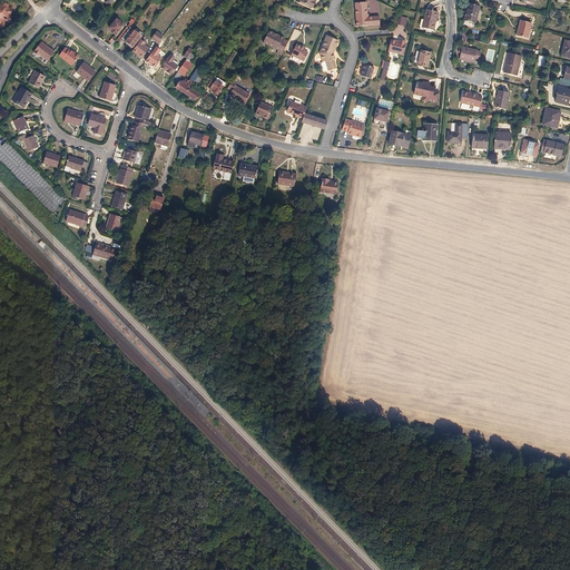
[(356,27),(367,27),(367,26),(372,25),(372,27),(380,26),(379,18),(367,18),(366,3),(355,3),(356,27)]
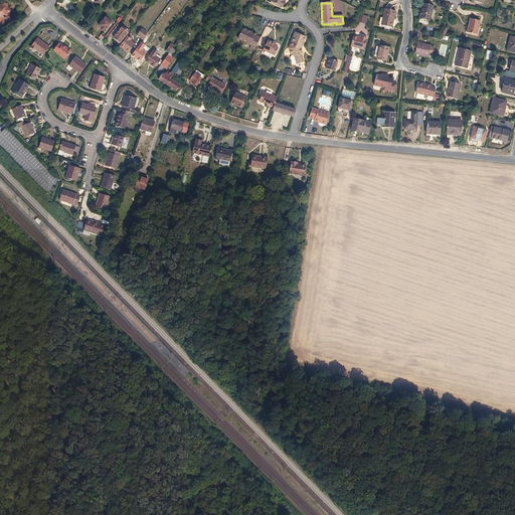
[(430,21),(433,6),(422,4),(419,19),(430,21)]
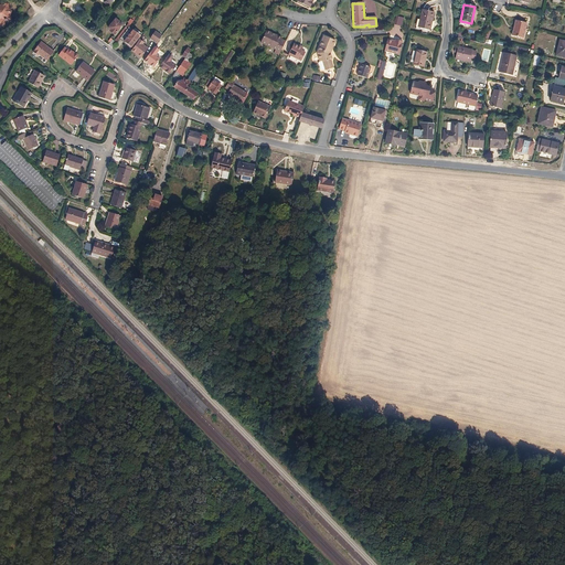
[(6,21),(6,20),(10,19),(9,14),(10,13),(10,10),(8,9),(8,6),(0,6),(0,28),(3,28),(2,25),(3,25),(3,22),(6,21)]
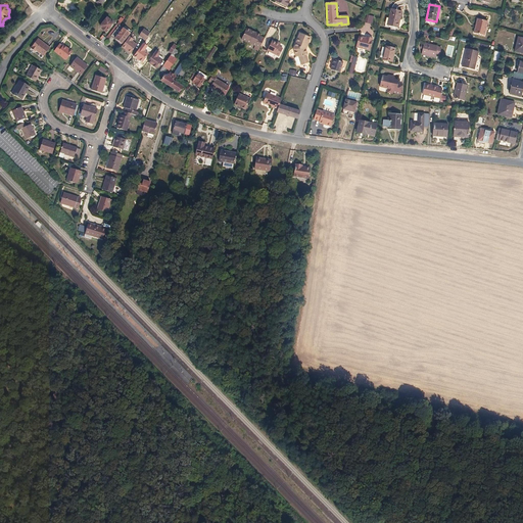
[(397,29),(401,12),(391,10),(387,26),(397,29)]
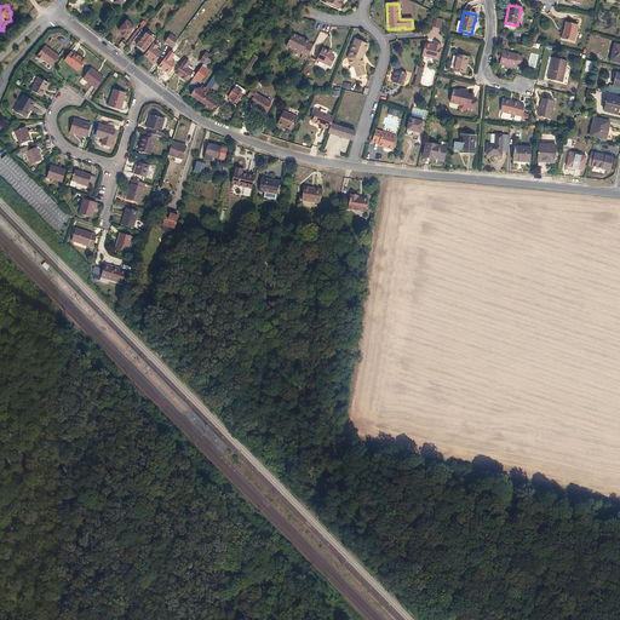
[(432,27),(442,28),(443,18),(434,17),(432,27)]
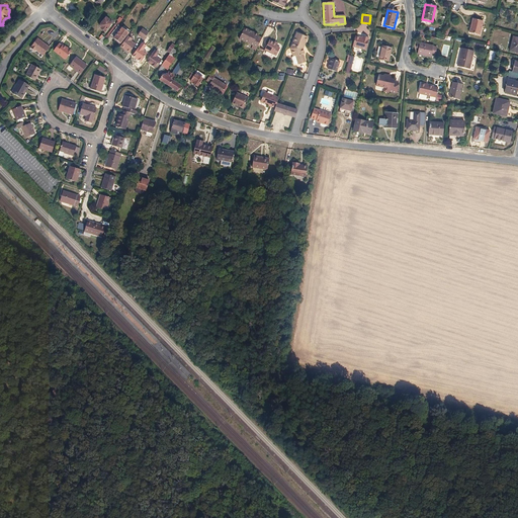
[(104,33),(111,24),(108,22),(109,21),(105,18),(99,27),(101,28),(100,29),(104,33)]
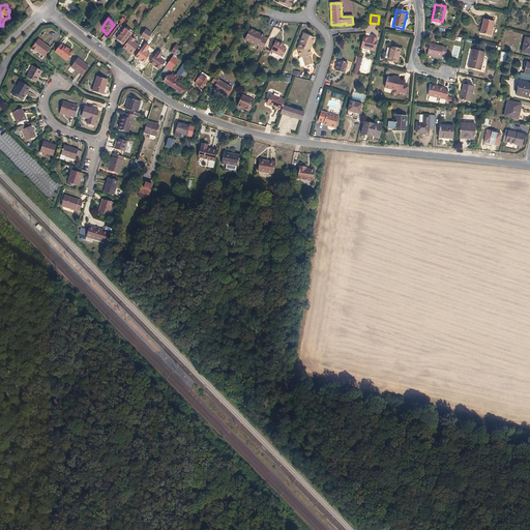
[(491,36),(494,23),(483,20),(480,34),(491,36)]
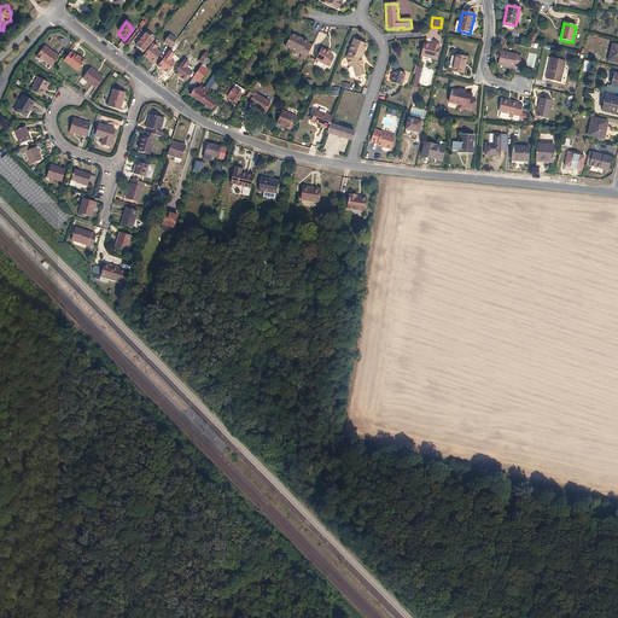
[(124,47),(127,48),(130,42),(140,30),(143,28),(141,27),(138,31),(136,31),(124,47)]
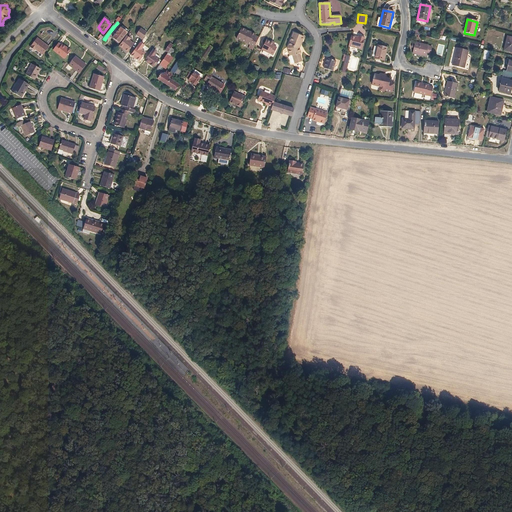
[(113,39),(120,29),(116,25),(108,35),(113,39)]
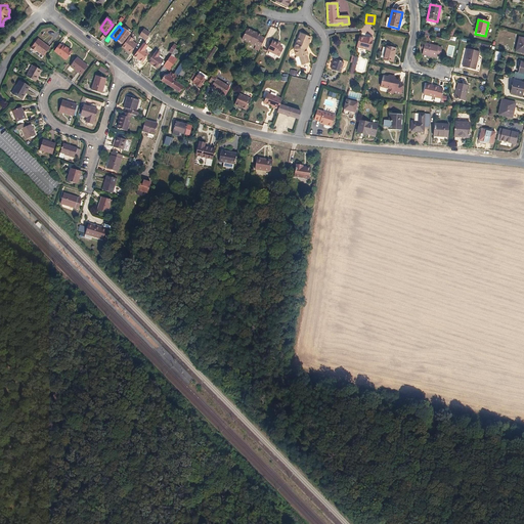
[(123,30),(116,40),(122,45),(131,33),(125,28),(123,30)]
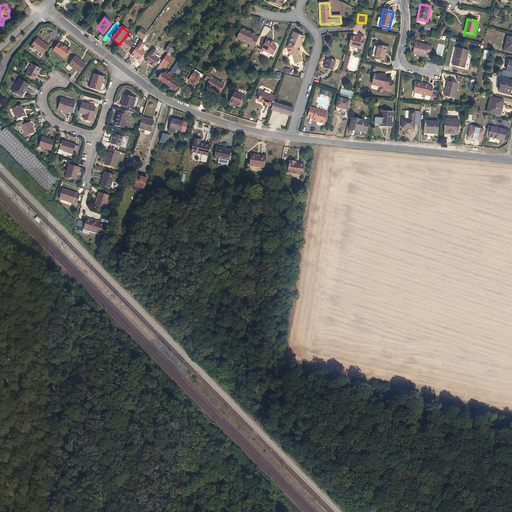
[(257,41),(259,38),(254,36),(255,35),(241,28),(236,39),(249,46),(249,47),(253,50),(257,41)]
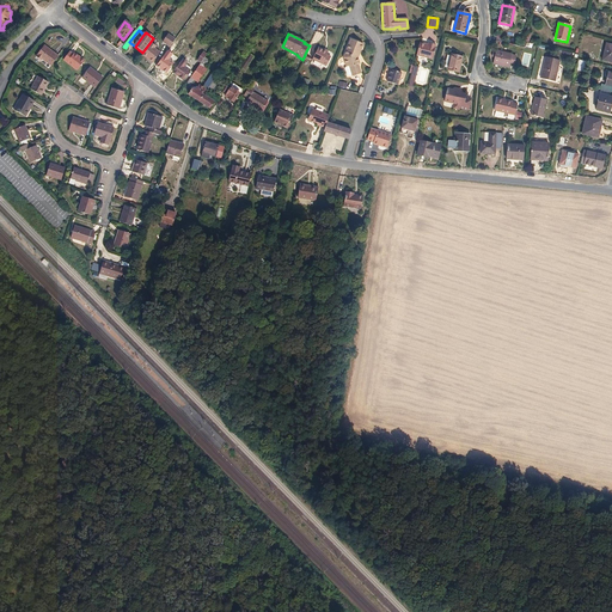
[(163,42),(170,47),(172,44),(176,40),(169,35),(163,42)]
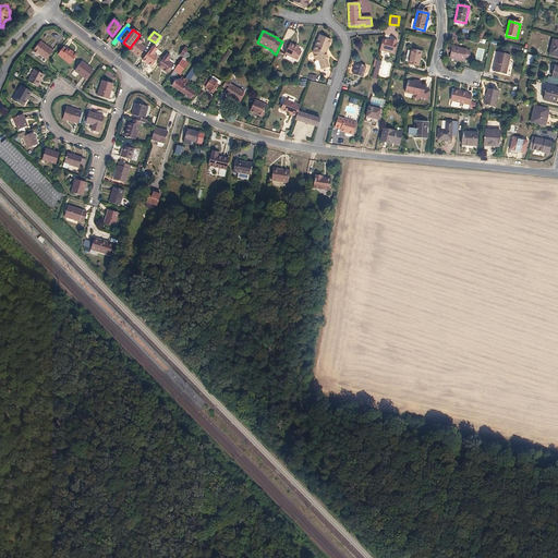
[(326,53),(331,41),(319,37),(313,53),(316,61),(314,63),(316,69),(318,70),(320,69),(322,70),(329,68),(327,60),(328,60),(326,53)]
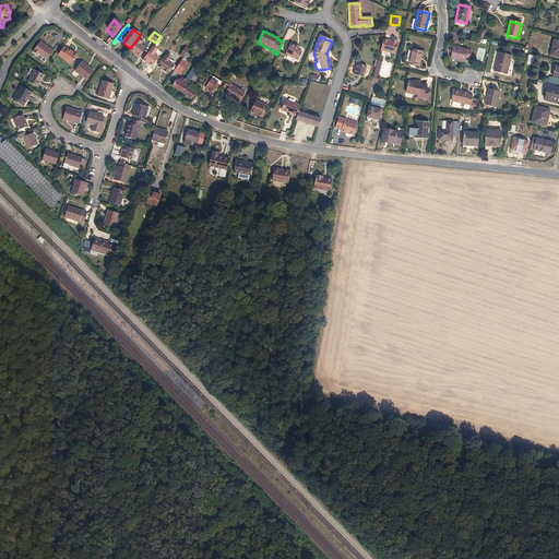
[(139,39),(130,51),(139,58),(146,49),(141,45),(142,43),(139,39)]
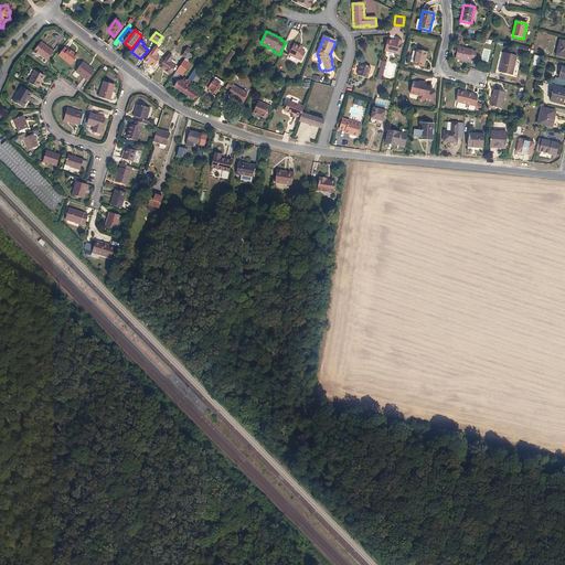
[(395,42),(387,40),(384,52),(392,54),(400,55),(402,44),(403,42),(397,40),(397,43),(395,42)]
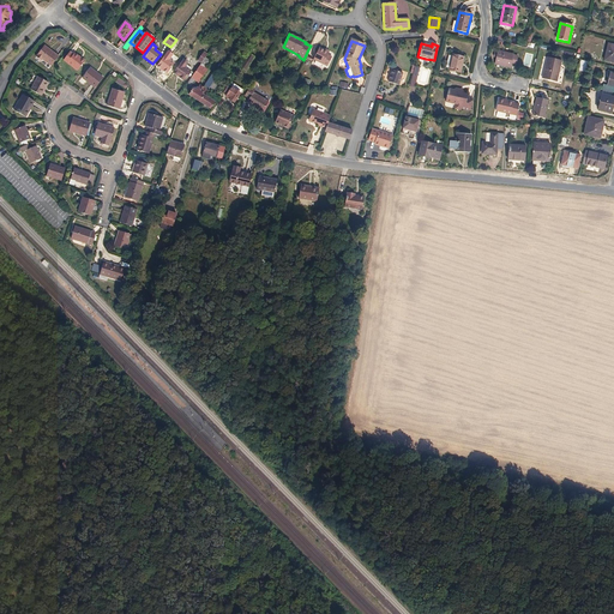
[(59,58),(44,47),(36,58),(42,61),(50,67),(59,58)]
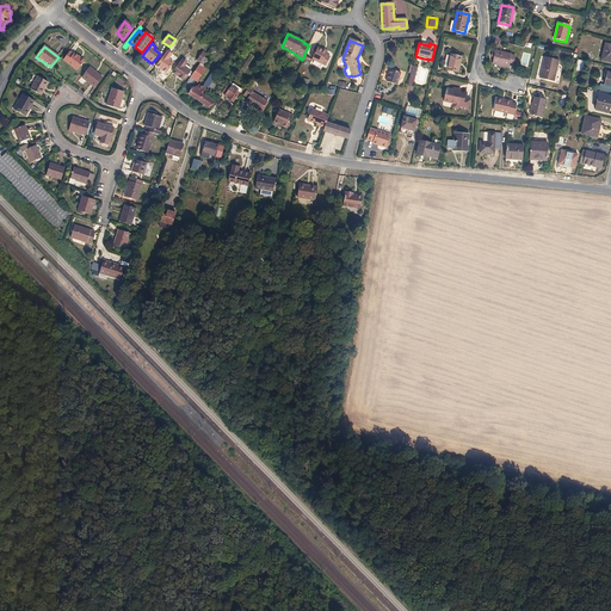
[(326,56),(328,54),(318,49),(312,60),(326,67),(329,57),(326,56)]
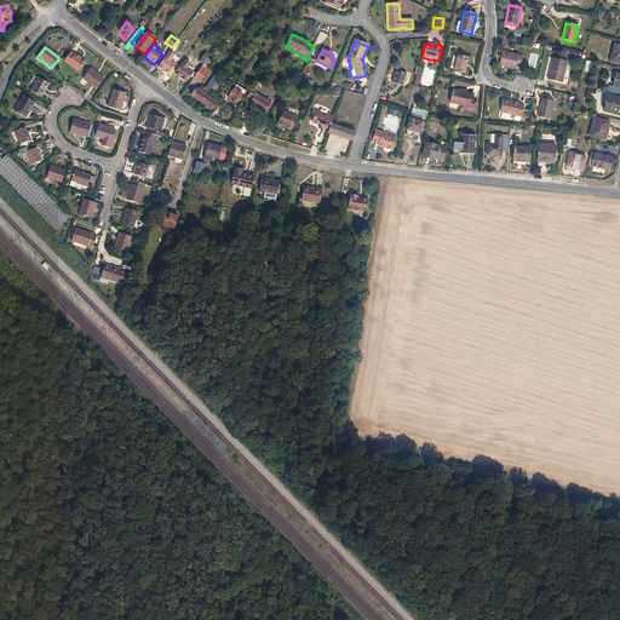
[(85,63),(70,52),(63,62),(78,73),(85,63)]
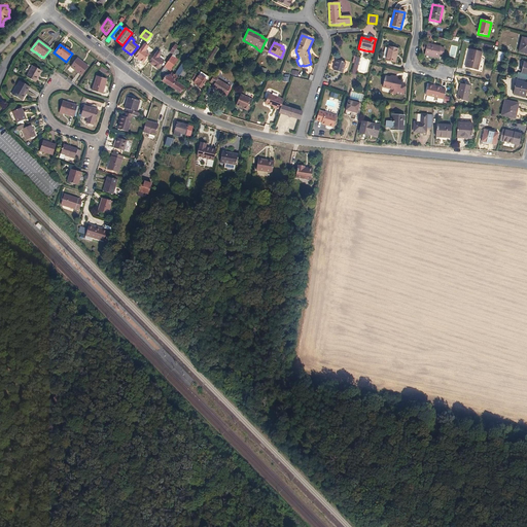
[(153,49),(145,44),(135,58),(143,64),(153,49)]
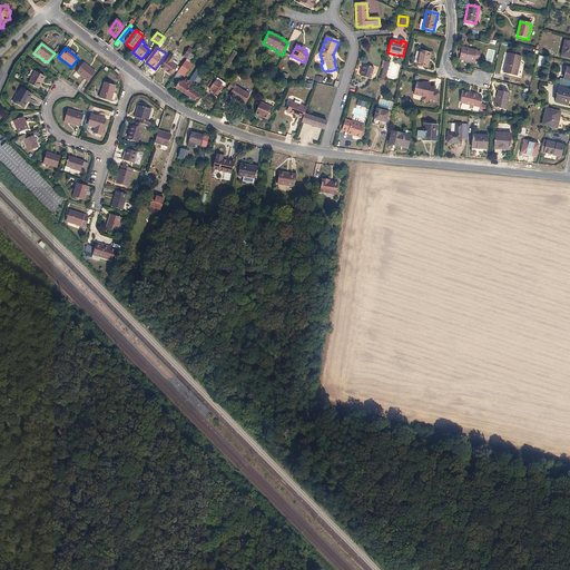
[(479,60),(481,52),(462,48),(461,50),(459,50),(459,53),(461,53),(459,60),(474,64),(475,60),(479,60)]
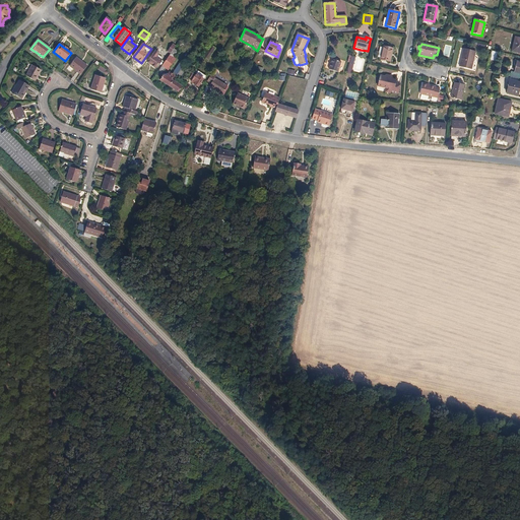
[(171,54),(174,50),(176,47),(173,45),(168,52),(171,54)]
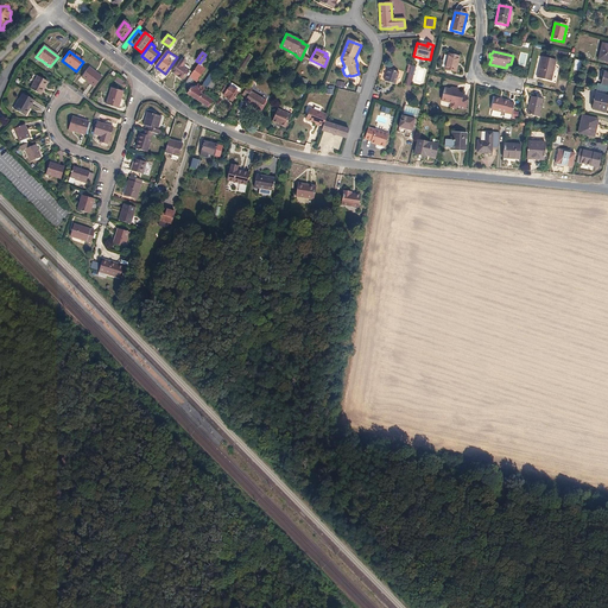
[(455,73),(458,58),(448,55),(445,69),(455,73)]
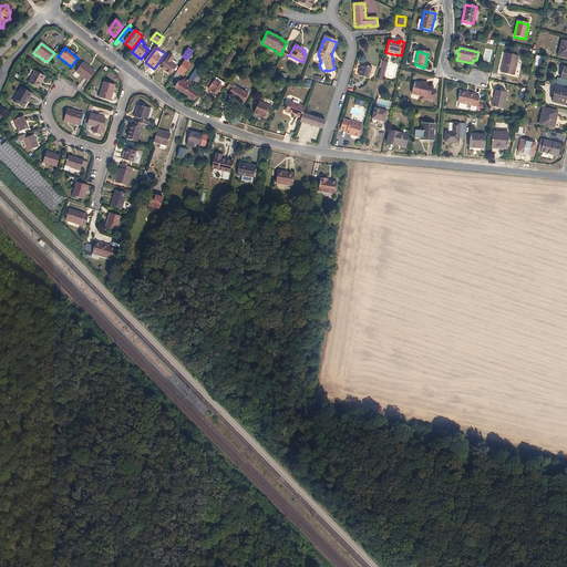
[(506,62),(504,61),(501,73),(514,76),(518,57),(505,53),(504,58),(507,59),(506,62)]
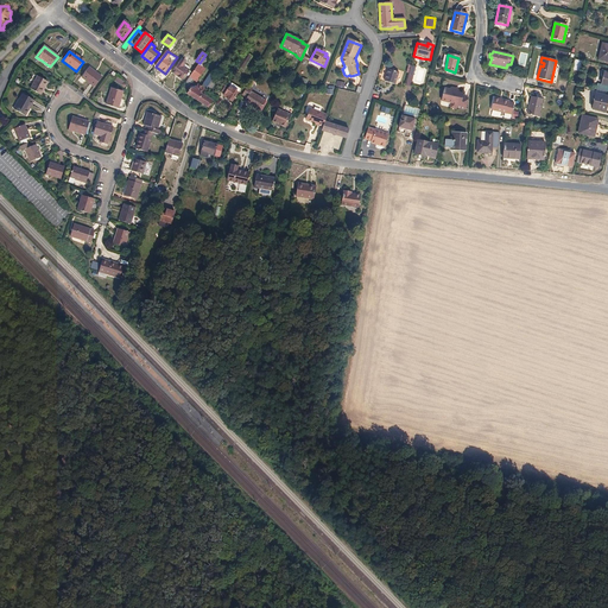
[(192,75),(185,84),(189,87),(192,81),(196,83),(206,70),(202,68),(207,61),(203,58),(200,63),(192,75)]
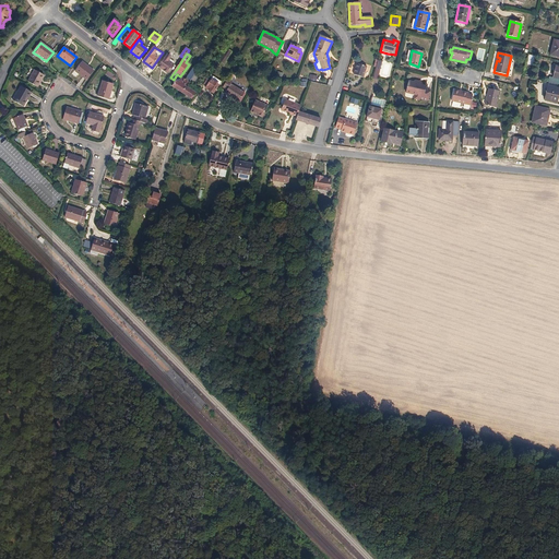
[(169,61),(171,58),(167,55),(158,68),(161,70),(162,69),(164,70),(164,72),(166,73),(167,73),(168,73),(170,70),(174,66),(169,61)]
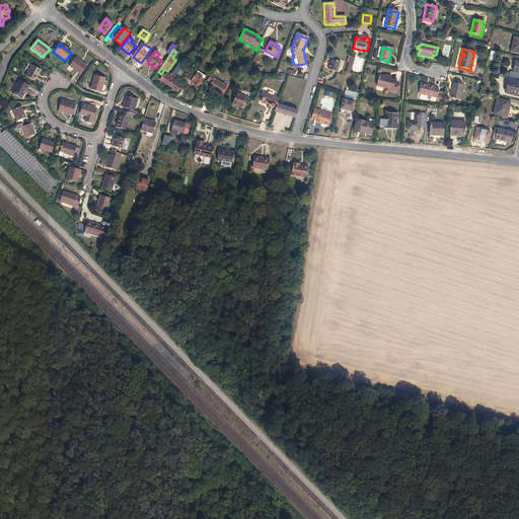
[(211,55),(207,52),(203,58),(207,61),(211,55)]
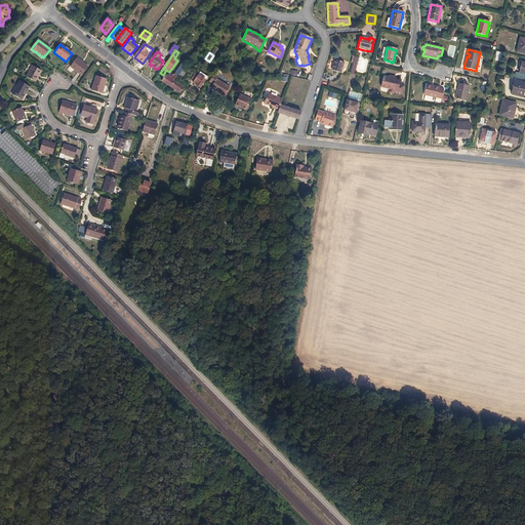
[(87,67),(77,59),(71,68),(81,76),(87,67)]
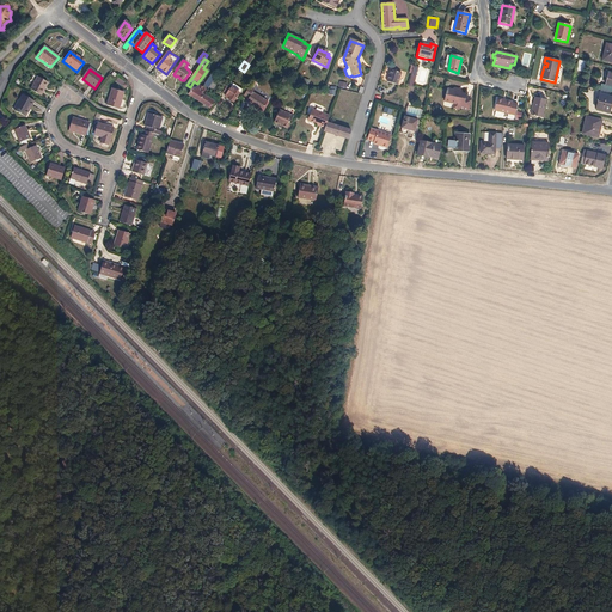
[(397,86),(402,74),(391,71),(387,83),(397,86)]
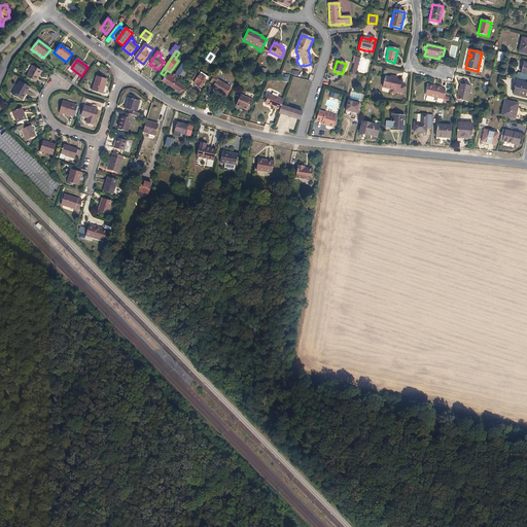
[(163,82),(171,89),(175,82),(185,67),(182,65),(174,76),(171,74),(170,77),(168,76),(167,77),(166,77),(163,82)]
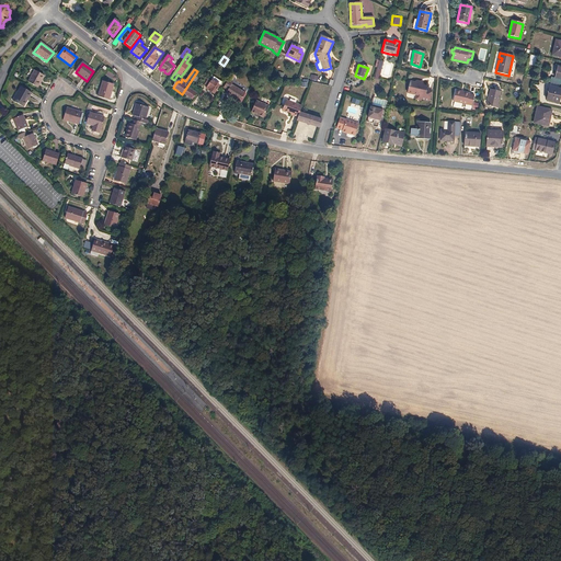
[(27,83),(37,89),(44,77),(34,71),(27,83)]
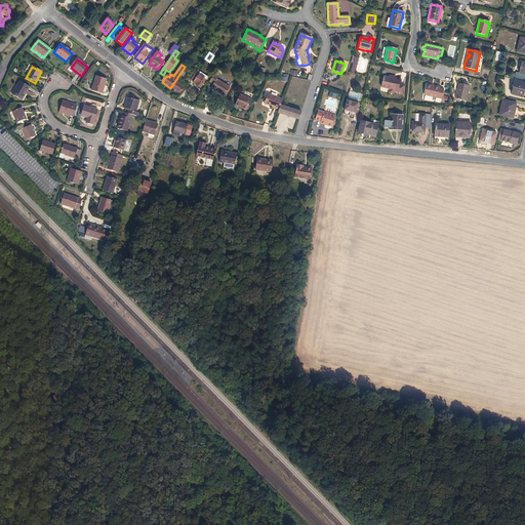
[(198,76),(194,82),(193,83),(200,88),(207,77),(200,73),(198,76)]
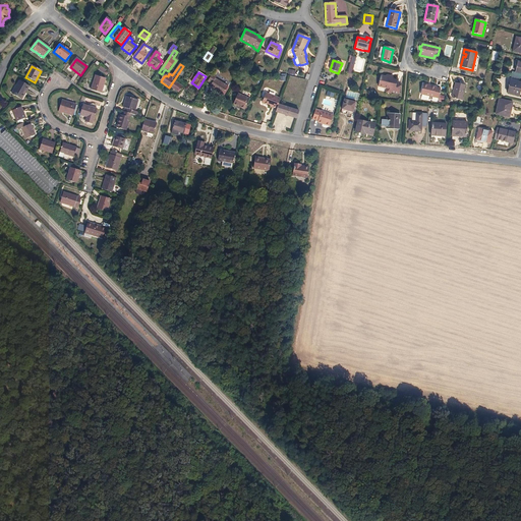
[(212,74),(207,82),(212,84),(210,88),(214,91),(214,92),(222,97),(228,88),(215,79),(216,77),(212,74)]
